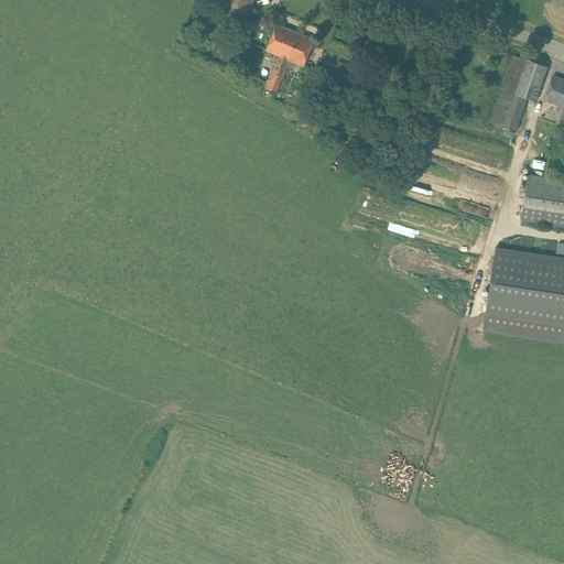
[(253,0),(224,0),(217,12),(232,20),(238,10),(246,14),(253,0)]
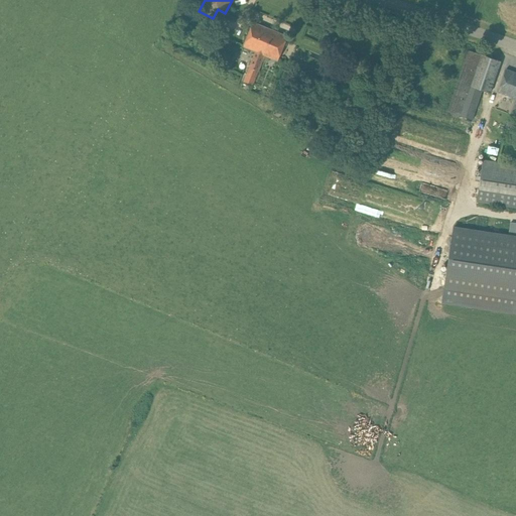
[(288,36),(254,22),(245,46),(256,51),(244,82),(253,86),(265,54),(279,60),(288,36)]
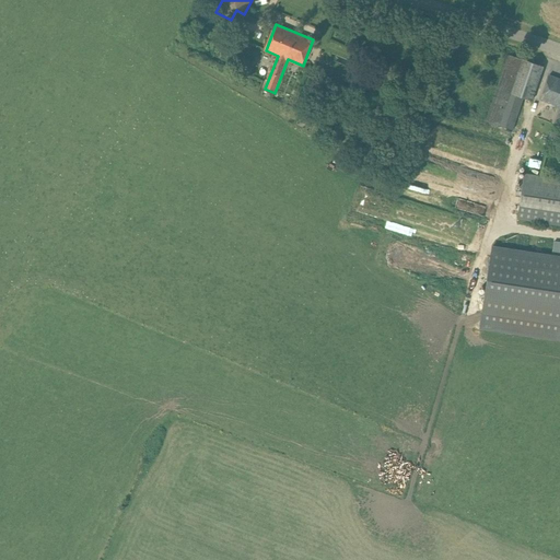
[(219,37),(217,45),(232,51),(235,44),(219,37)]
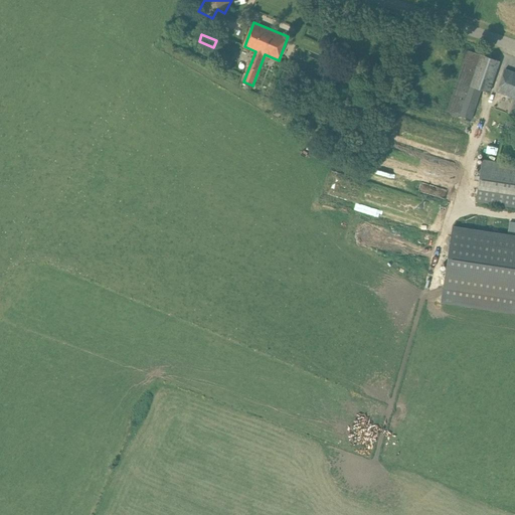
[(500,61),(468,50),(448,112),(472,120),(481,90),(489,93),(500,61)]
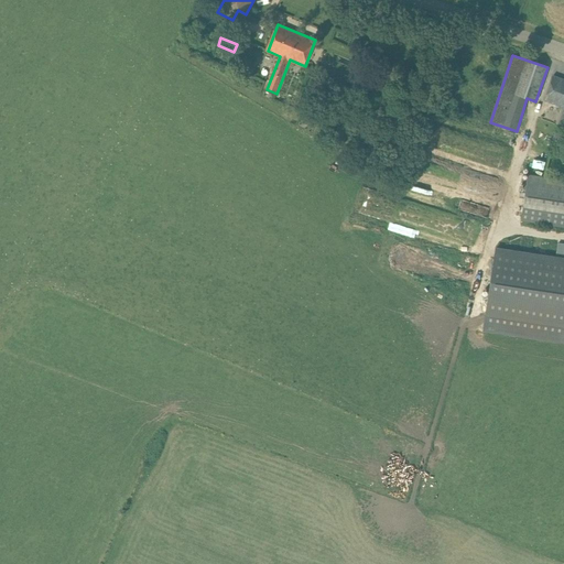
[(563,79),(553,76),(545,100),(560,105),(559,108),(562,109),(563,106),(563,108),(553,140),(563,144),(563,140),(563,79)]
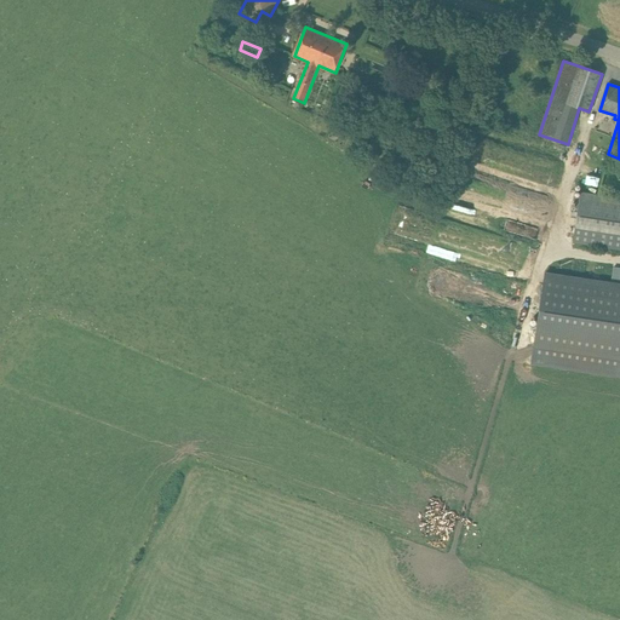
[(597,188),(602,170),(581,164),(577,182),(597,188)]
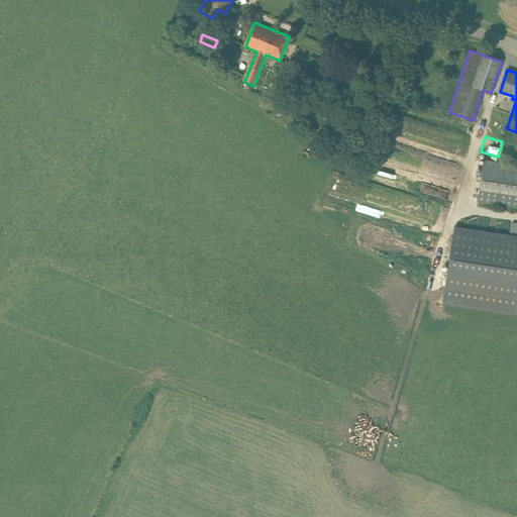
[(478,202),(516,207),(516,164),(485,160),(478,202)]
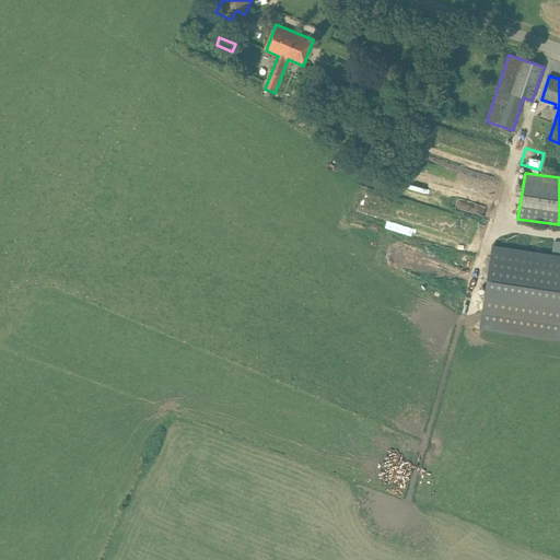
[(479,329),(559,341),(559,242),(553,241),(551,256),(492,247),(479,329)]
